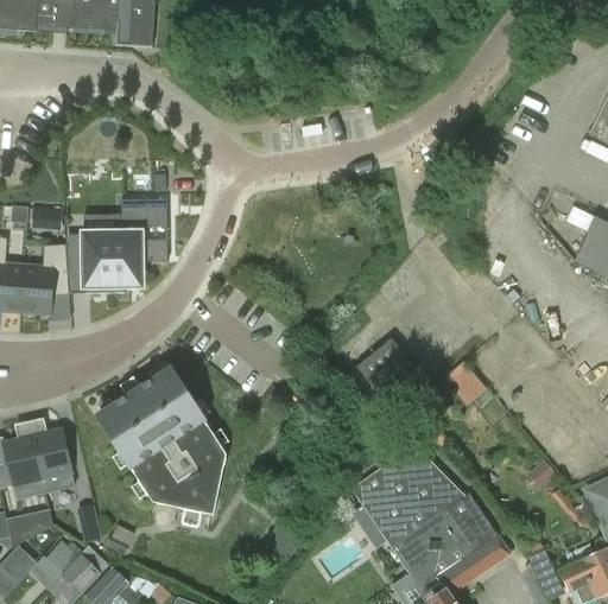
[(152,46),(154,0),(0,0),(0,27),(36,31),(36,25),(105,30),(105,33),(116,33),(115,44),(152,46)]
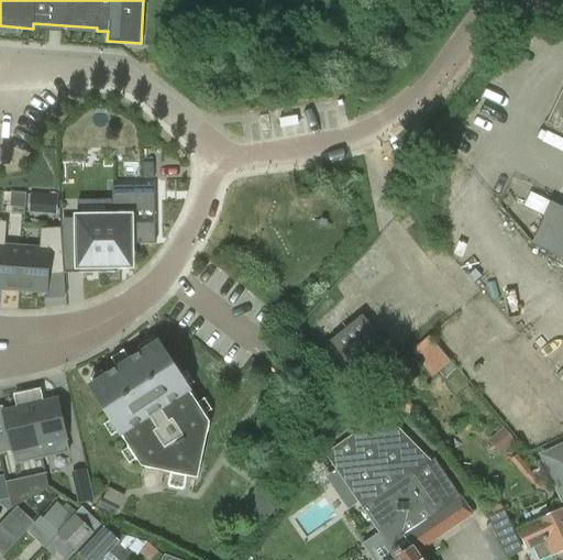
[(78,216),(65,216),(66,242),(78,242),(79,271),(114,270),(114,263),(131,263),(130,242),(155,241),(155,221),(135,221),(135,209),(155,209),(155,184),(116,184),(112,184),(112,197),(112,216),(78,216)]
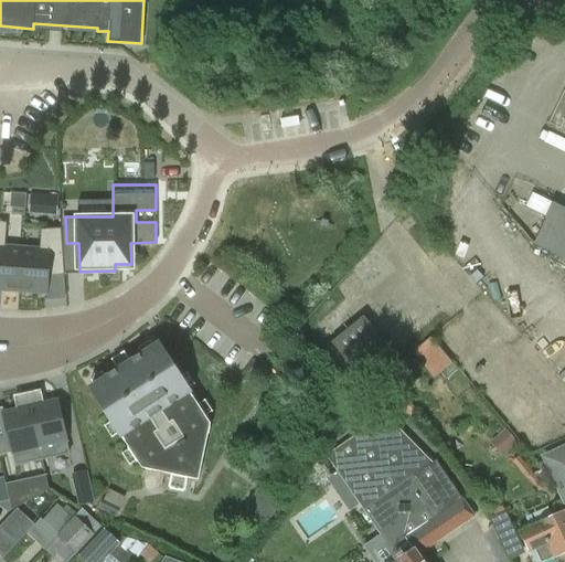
[(564,205),(552,200),(532,243),(564,257),(564,205)]
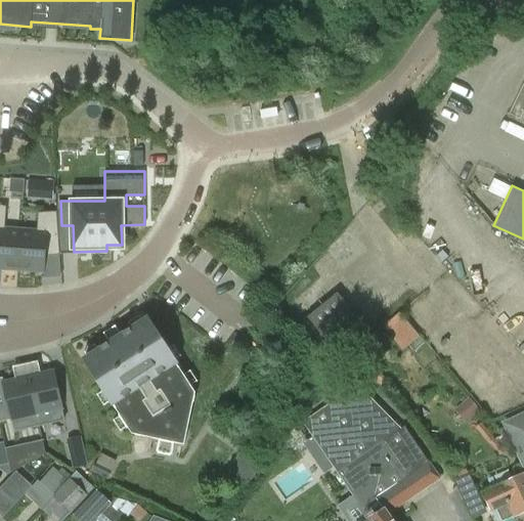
[(0,204),(0,266),(17,268),(20,227),(4,226),(6,205),(0,204)]
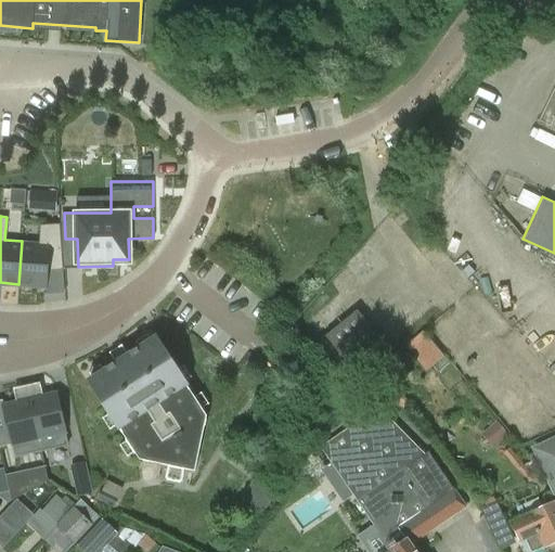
[(60,222),(40,223),(39,243),(22,241),(18,284),(47,286),(48,269),(63,268),(60,222)]
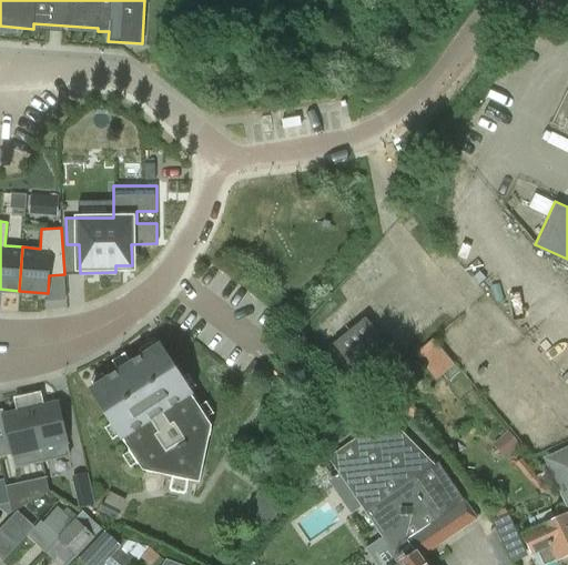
[(357,374),(391,347),(365,316),(333,342),(357,374)]
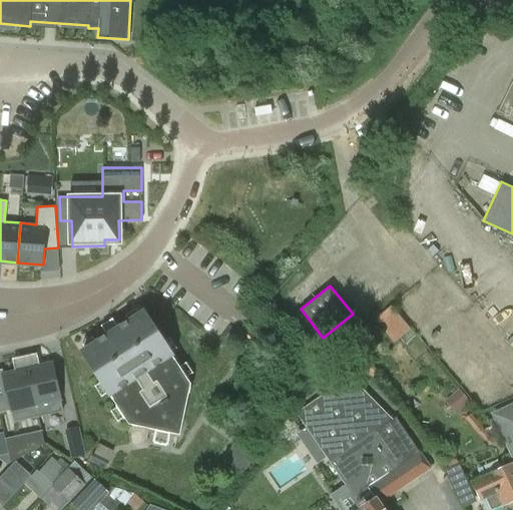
[(411,327),(391,304),(375,318),(394,341),(396,340),(402,335),(411,327)]
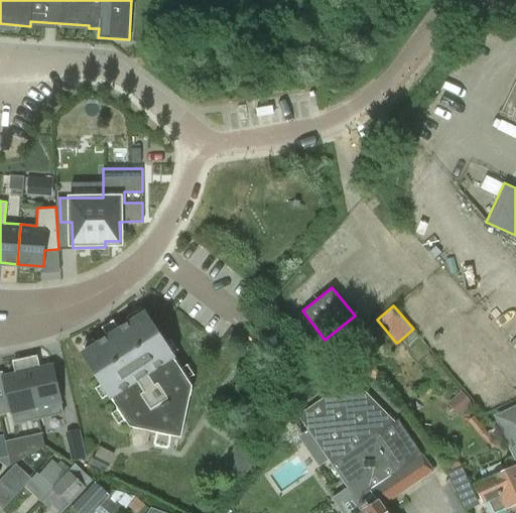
[(145,312),(119,330),(83,353),(129,425),(181,436),(192,385),(145,312)]
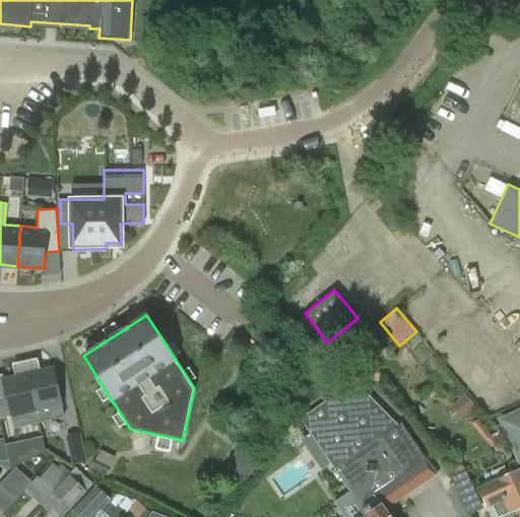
[(64,415),(52,366),(27,372),(39,421),(64,415)]
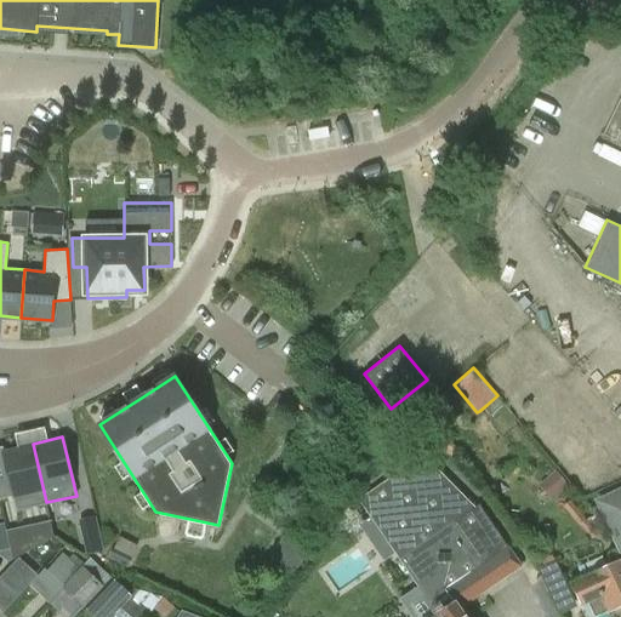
[(46,502),(33,444),(3,450),(16,509),(46,502)]
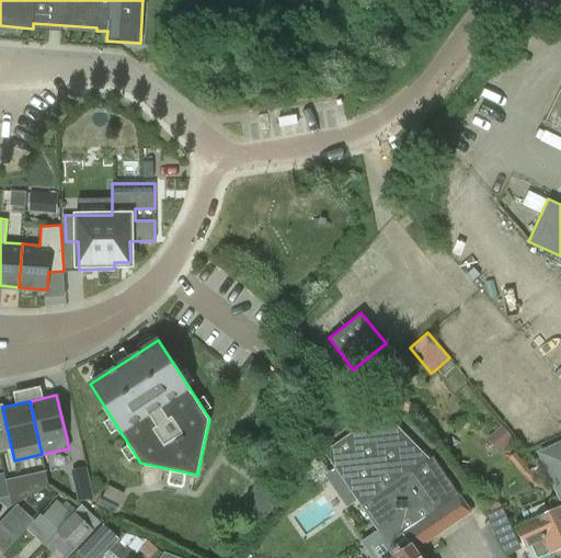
[(391,557),(421,557),(415,549),(471,511),(459,492),(433,455),(428,457),(382,410),(324,451),(396,555),(391,557)]
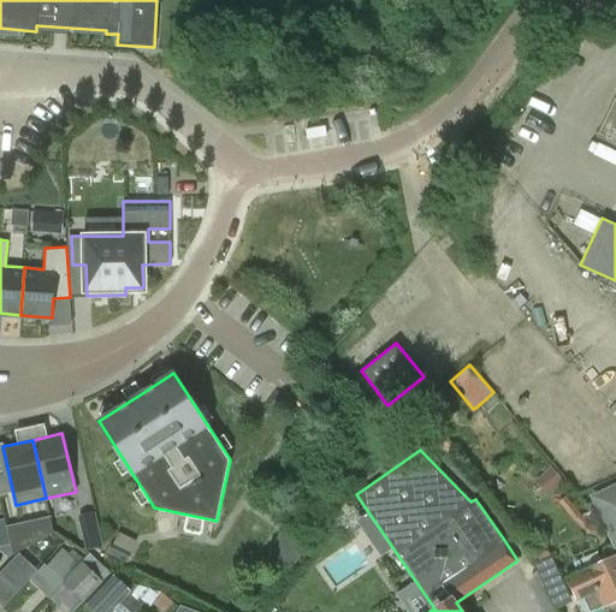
[(615,482),(588,494),(611,542),(603,547),(608,558),(567,576),(576,599),(582,596),(590,611),(615,599),(615,482)]
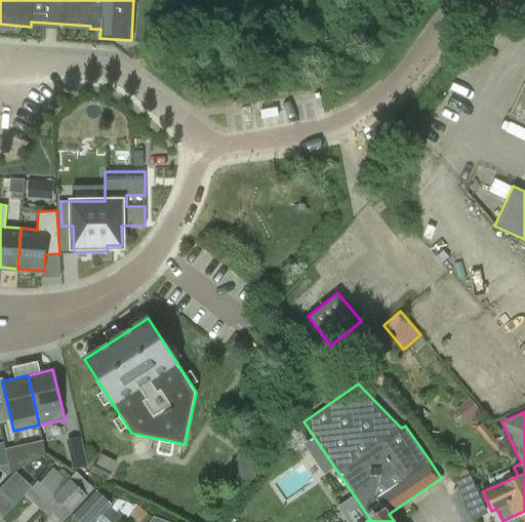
[(46,435),(0,444),(0,466),(50,456),(46,435)]
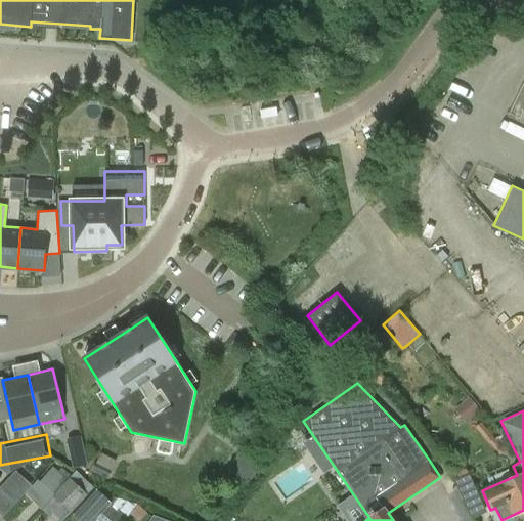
[(84,434),(70,435),(74,465),(88,463),(84,434)]
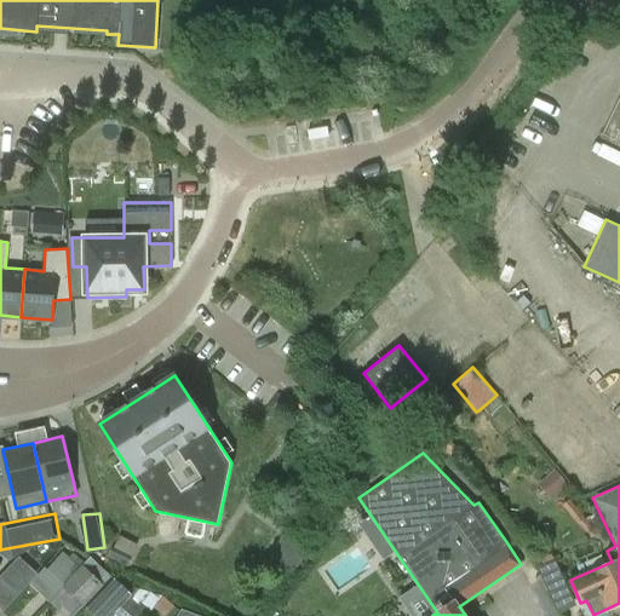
[(311,545),(287,528),(270,553),(294,570),(311,545)]
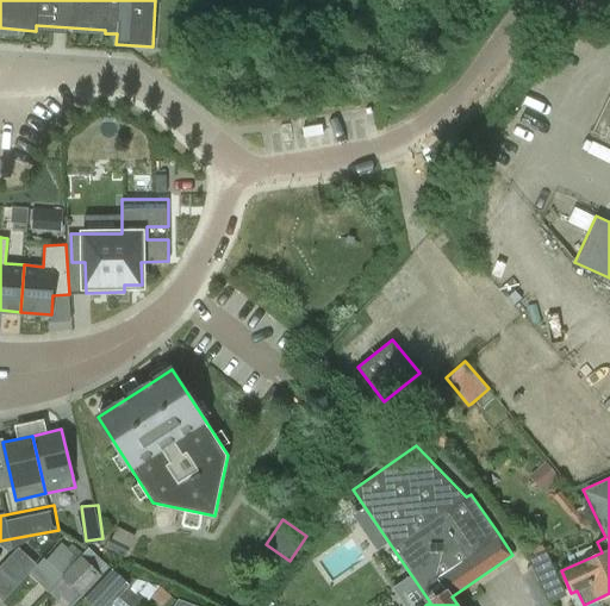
[(111,537),(106,545),(125,555),(130,545),(111,537)]
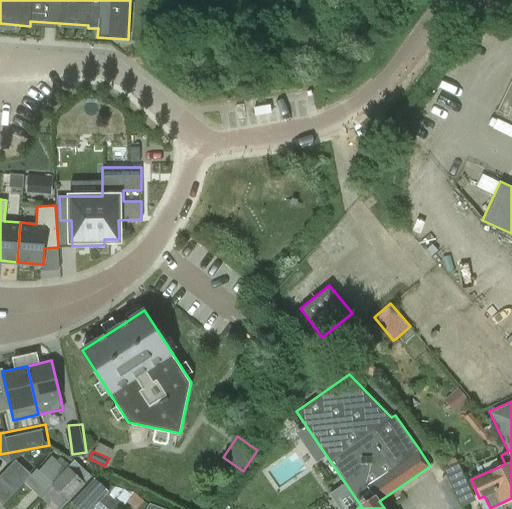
[(52,481),(65,467),(52,454),(39,469),(52,481)]
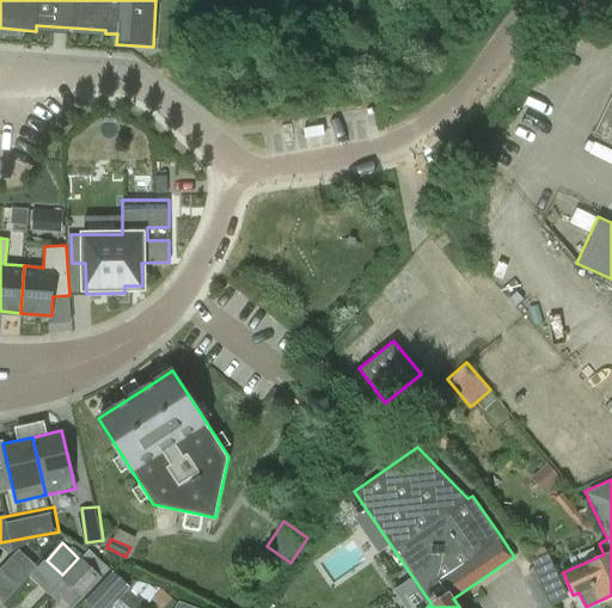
[(18,547),(0,566),(14,581),(32,560),(18,547)]
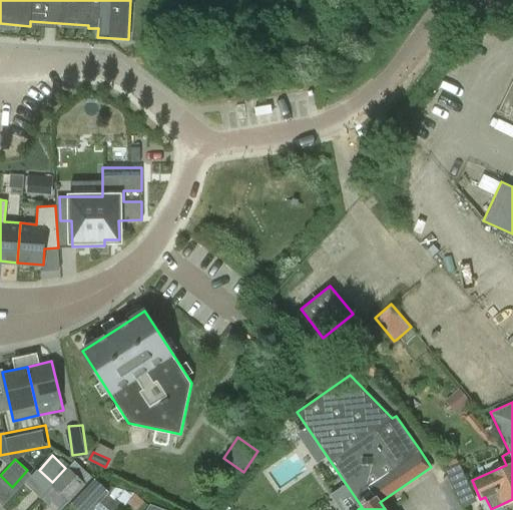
[(51,483),(69,500),(86,482),(68,465),(65,468),(52,482),(51,483)]
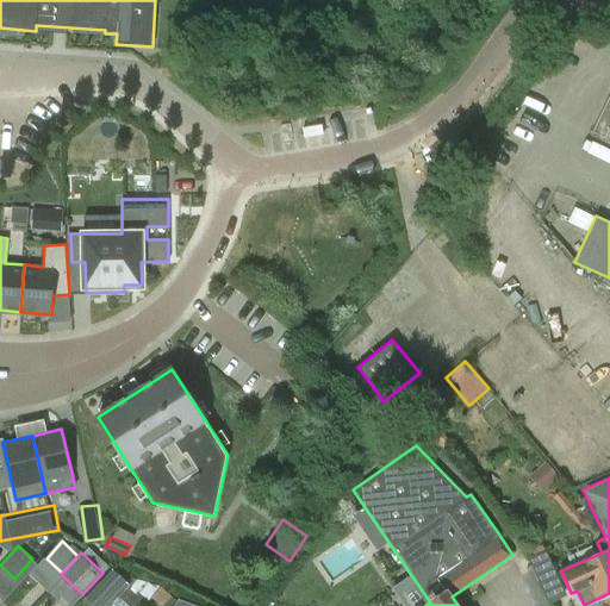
[(111,564),(83,593),(97,605),(107,605),(130,582),(111,564)]
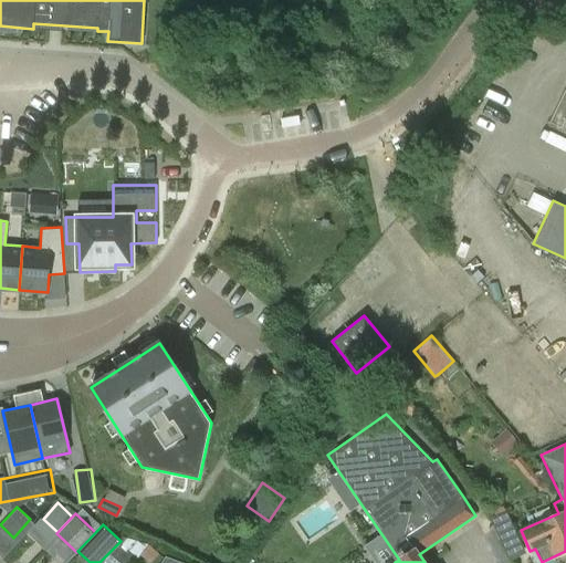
[(121,541),(105,559),(109,562),(130,562),(137,555),(121,541)]
